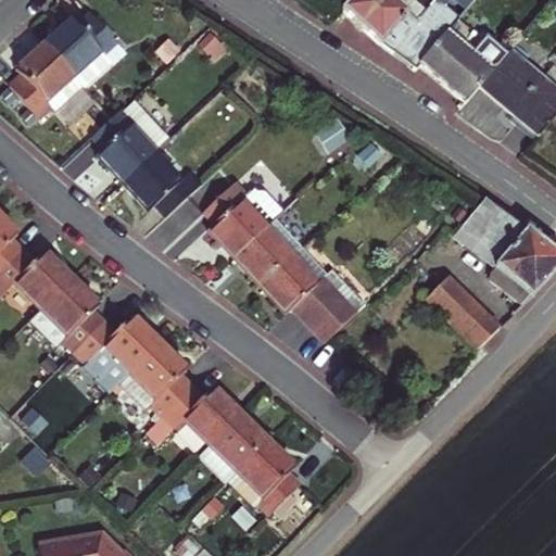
[(346,0),(339,10),(380,46),(400,63),(411,72),(417,65),(446,32),(474,0),(432,0),(426,8),(417,0),(346,0)]
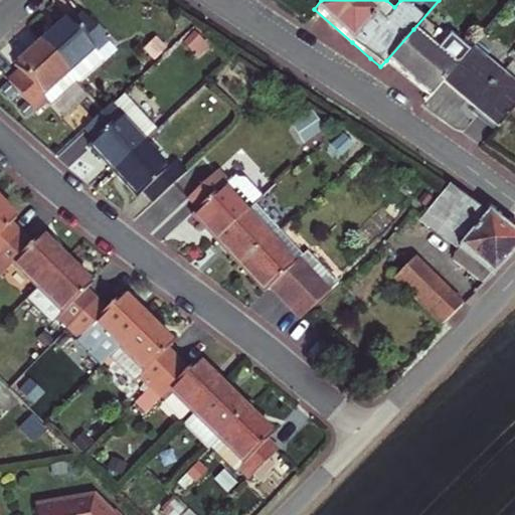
[(52,28),(40,38),(69,69),(94,46),(99,51),(111,40),(102,30),(82,9),(70,21),(65,16),(52,28)]
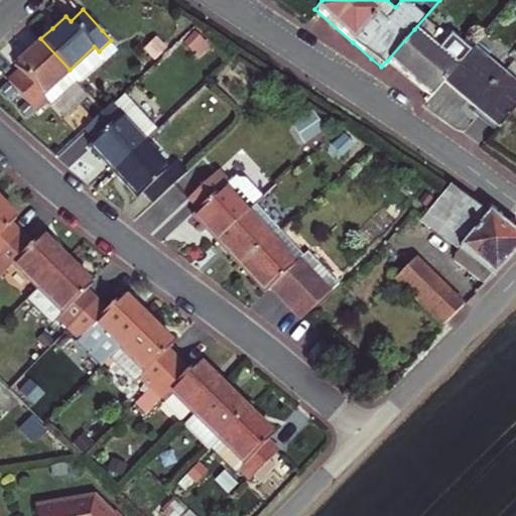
[(444,56),(414,29),(387,60),(412,83),(429,98),(443,83),(469,52),(457,42),(444,56)]
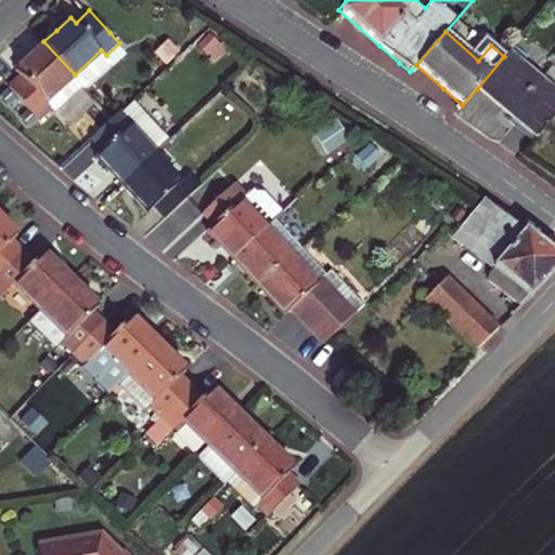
[(21,74),(11,84),(25,99),(42,118),(53,107),(56,112),(85,84),(75,75),(43,41),(25,60),(15,68),(21,74)]
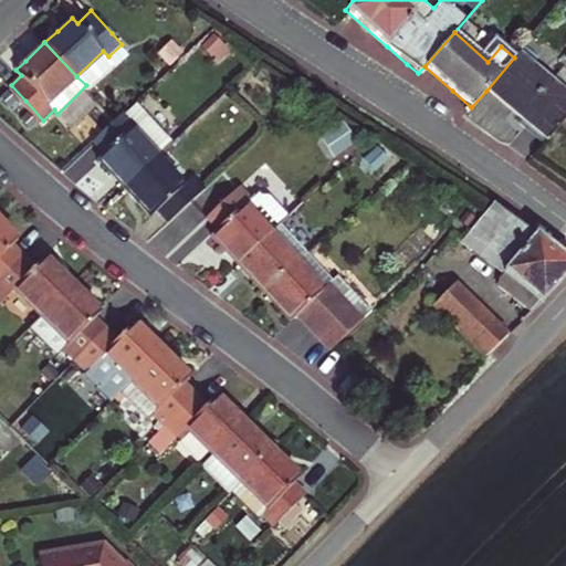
[(122,44),(108,56),(103,51),(76,76),(86,85),(125,48),(122,44)]
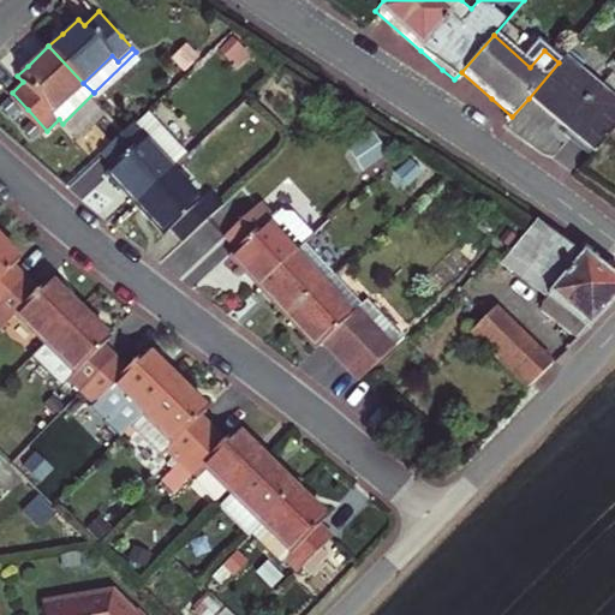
[(559,63),(529,99),(565,130),(598,160),(614,141),(614,105),(562,58),(559,63)]
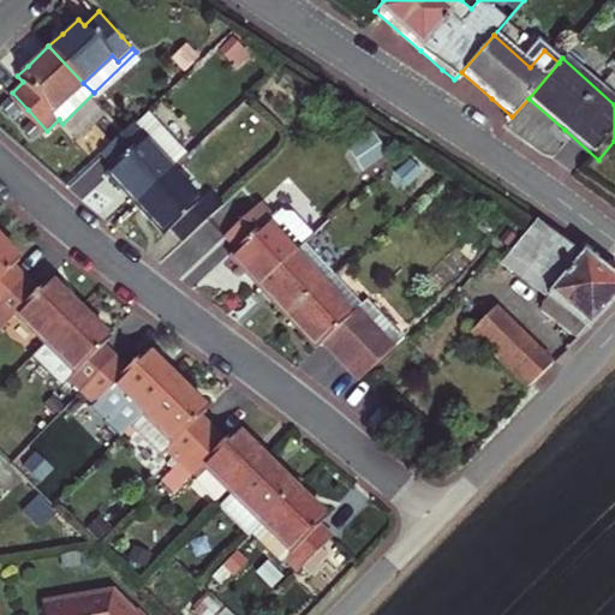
[(150,106),(141,115),(154,130),(147,136),(175,166),(191,151),(150,106)]
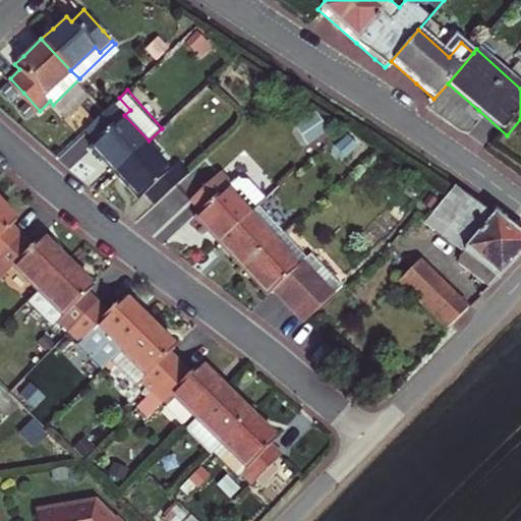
[(118,168),(149,140),(124,115),(130,110),(119,98),(89,125),(100,137),(95,142),(104,153),(118,168)]
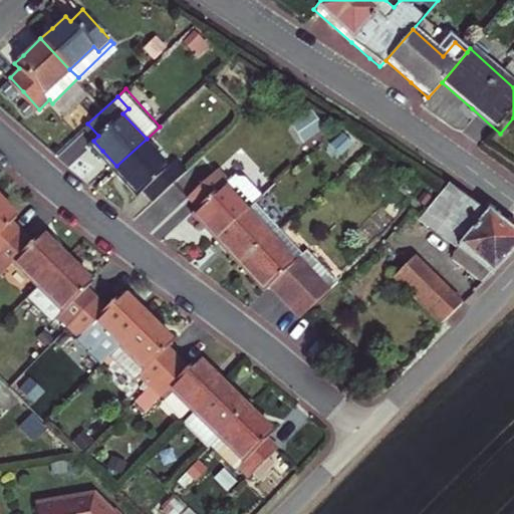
[(171,165),(147,139),(116,166),(132,183),(142,194),(148,188),(157,199),(186,172),(176,161),(171,165)]
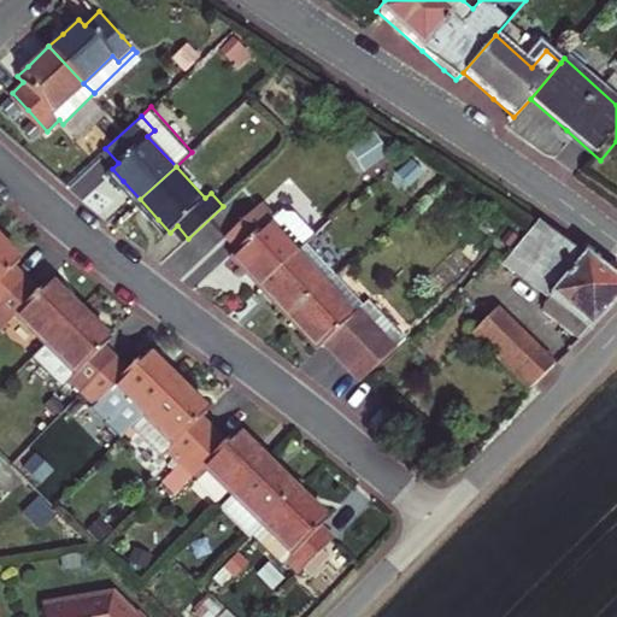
[(245,266),(263,286),(305,247),(263,201),(228,235),(241,248),(234,254),(245,266)]
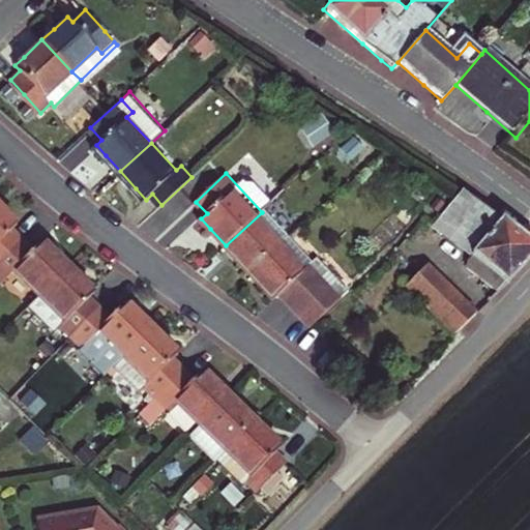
[(529,241),(505,225),(469,199),(437,229),(509,284),(529,258),(529,241)]
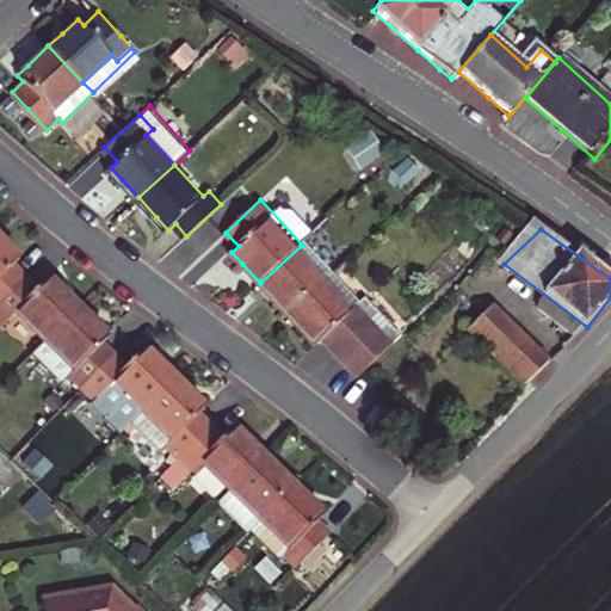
[(0,303),(28,276),(16,264),(22,258),(10,245),(0,235),(0,303)]
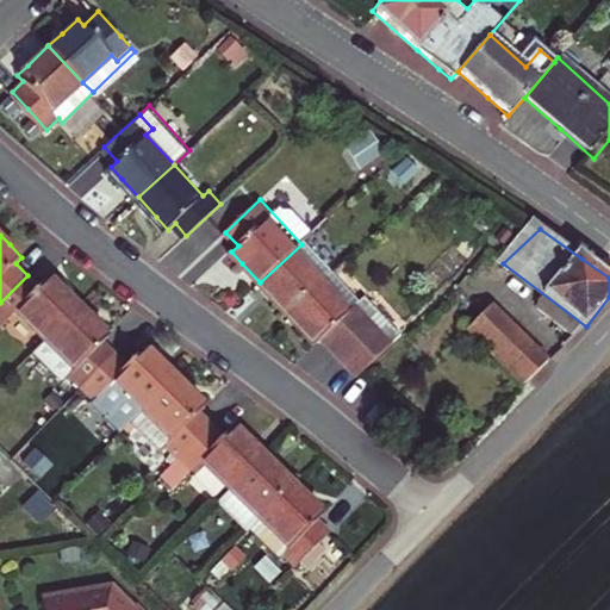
[(288,312),(334,271),(305,241),(302,244),(260,282),(273,297),(288,312)]
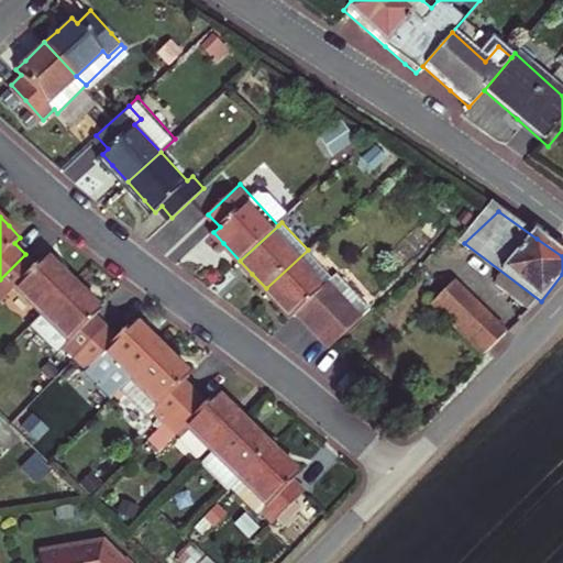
[(299,311),(309,322),(341,293),(344,289),(308,250),(266,288),(280,304),(293,317),(299,311)]
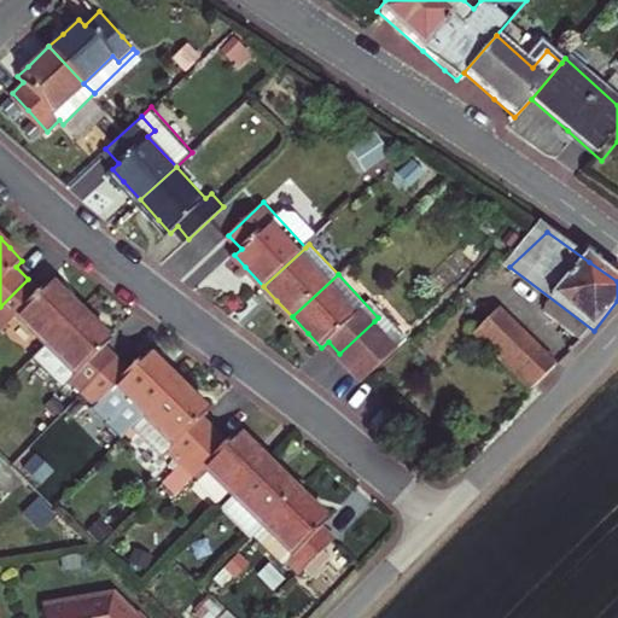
[(18,315),(48,344),(81,310),(66,296),(52,280),(41,291),(28,279),(0,307),(0,318),(7,326),(18,315)]
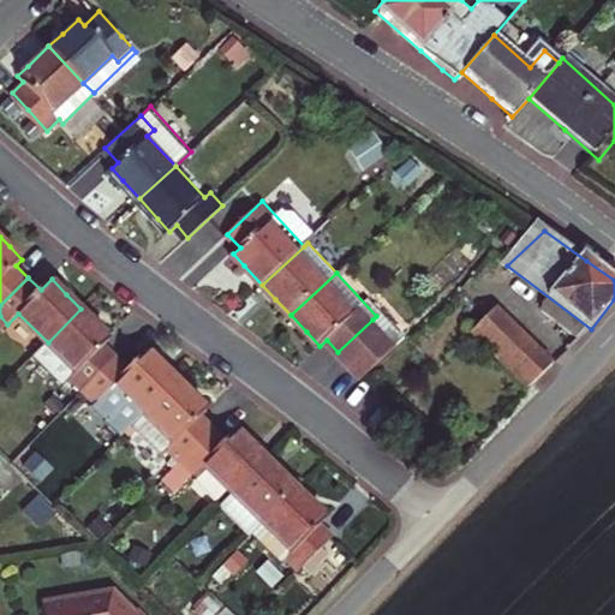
[(71,377),(83,389),(115,357),(102,344),(109,338),(95,323),(81,309),(48,342),(34,357),(63,386),(71,377)]
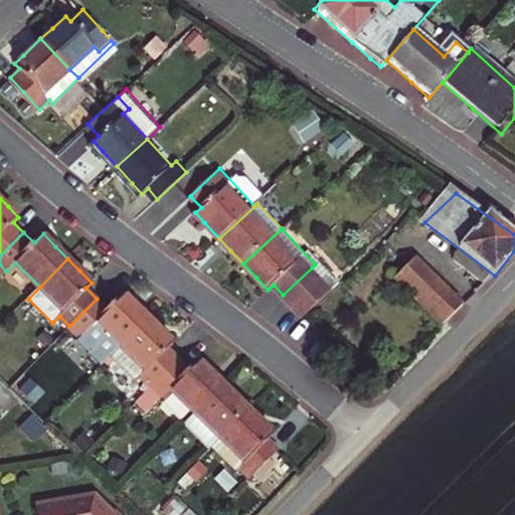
[(322,278),(333,290),(341,282),(321,260),(315,265),(312,268),(322,278)]
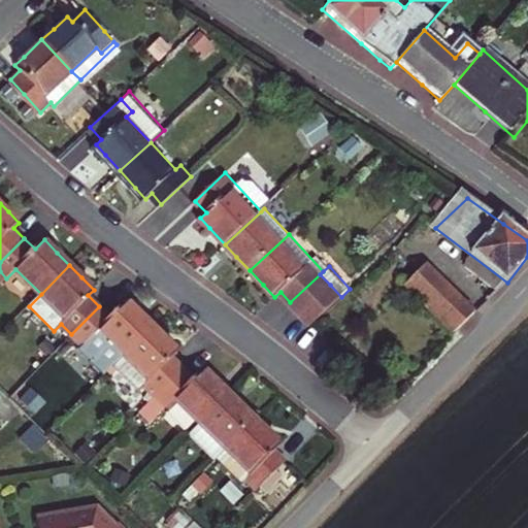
[(463,329),(487,306),(423,268),(400,292),(463,329)]
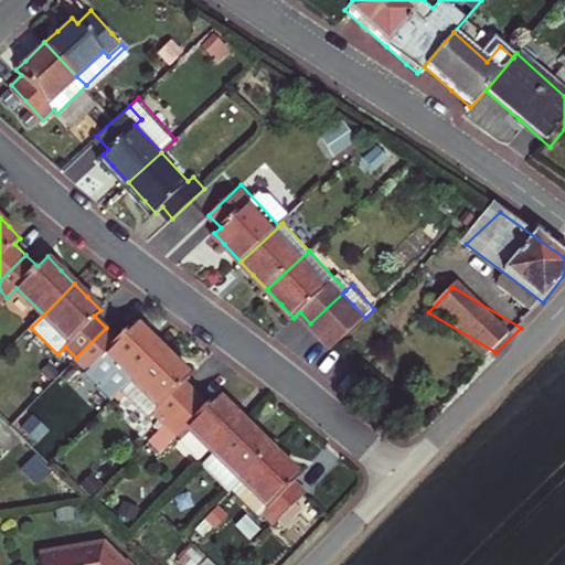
[(342,294),(310,323),(316,329),(321,334),(353,305),(342,294)]
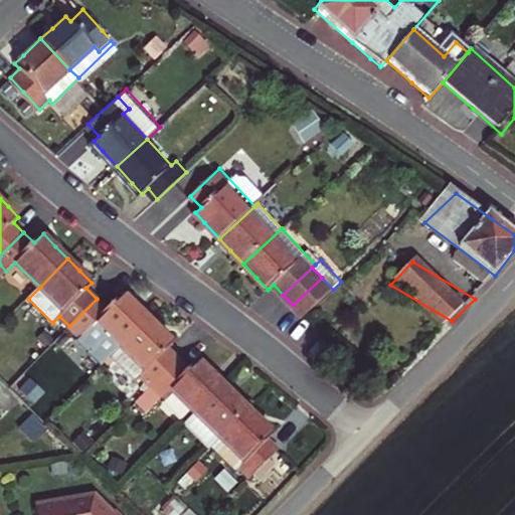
[(333,290),(322,278),(293,305),(300,312),(305,317),(333,290)]
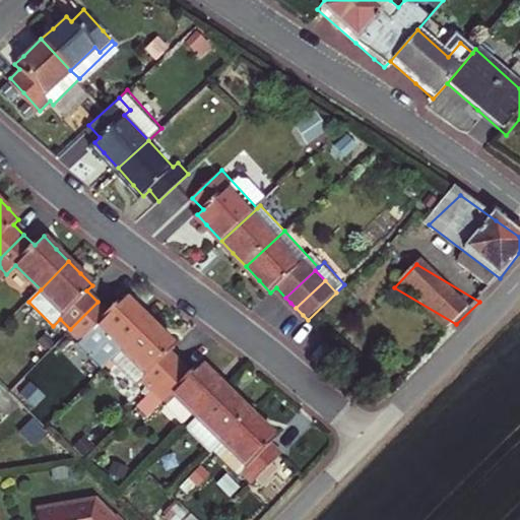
[(109,313),(98,302),(70,329),(86,345),(84,347),(103,366),(114,353),(120,348),(148,319),(135,306),(125,297),(109,313)]
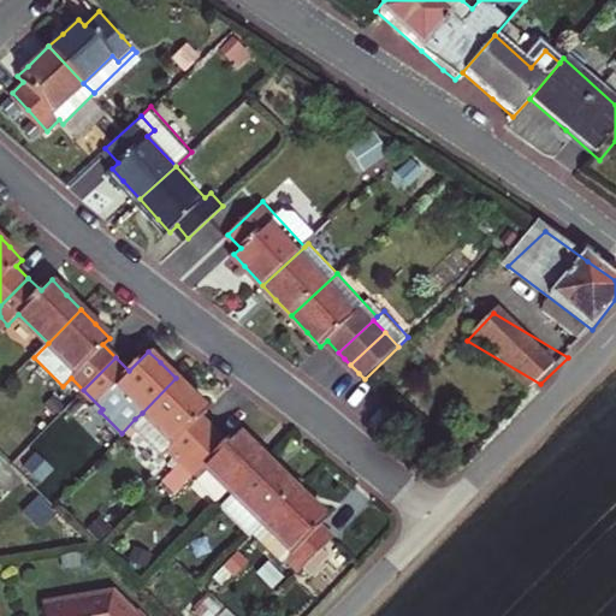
[(163,446),(177,460),(211,426),(196,412),(202,406),(190,394),(176,378),(142,413),(169,440),(163,446)]
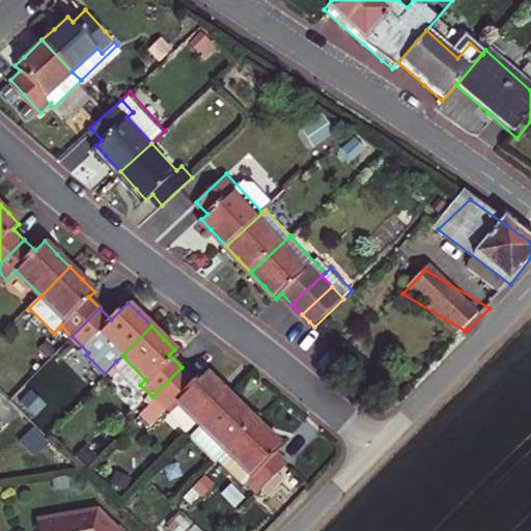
[(140,385),(145,380),(122,356),(116,361),(140,385)]
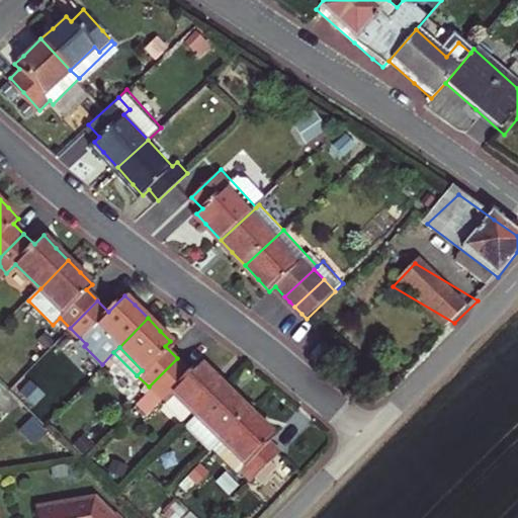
[(168,387),(193,413),(222,383),(210,373),(196,360),(187,368),(177,358),(149,386),(159,398),(168,387)]
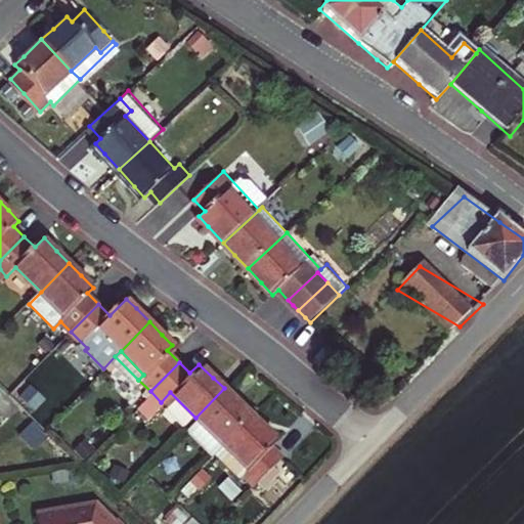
[(220,442),(249,413),(234,400),(224,388),(195,418),(220,442)]
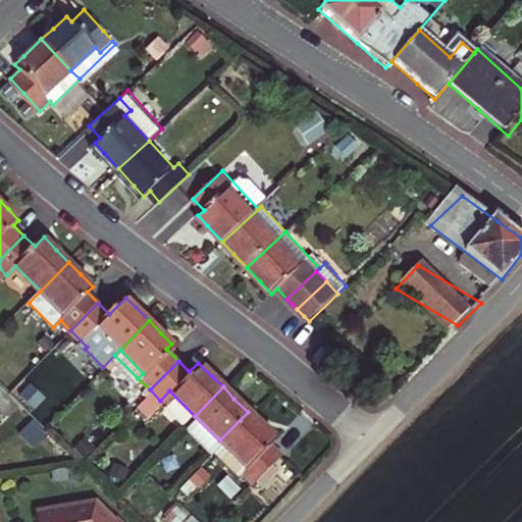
[(260,424),(248,412),(219,440),(210,450),(235,474),(238,470),(249,482),(277,454),(266,442),(272,436),(260,424)]
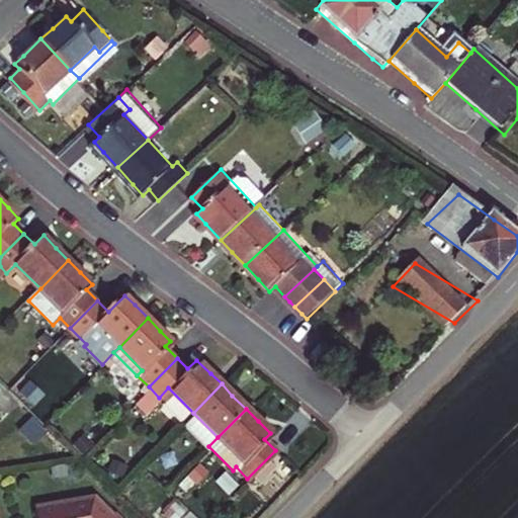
[(208,446),(218,437),(193,413),(182,425),(206,449),(208,446)]
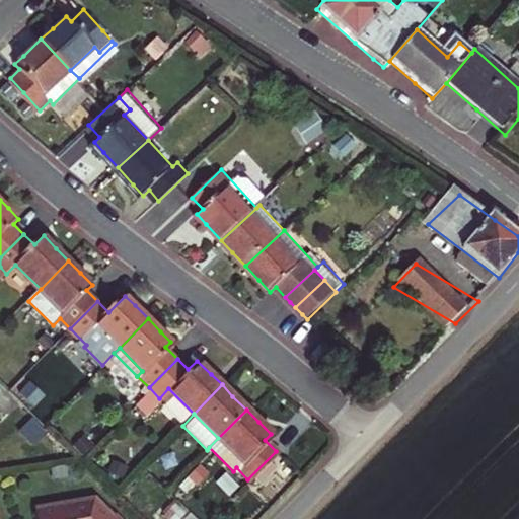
[(117,518),(88,491),(56,497),(30,501),(32,518),(117,518)]
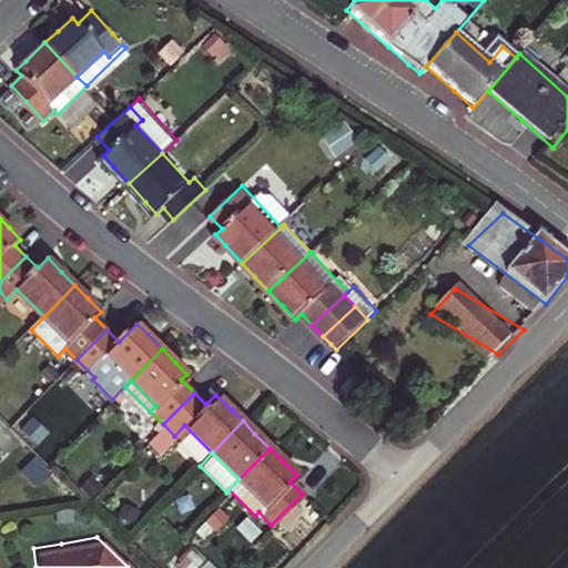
[(216,567),(208,558),(196,567),(216,567)]
